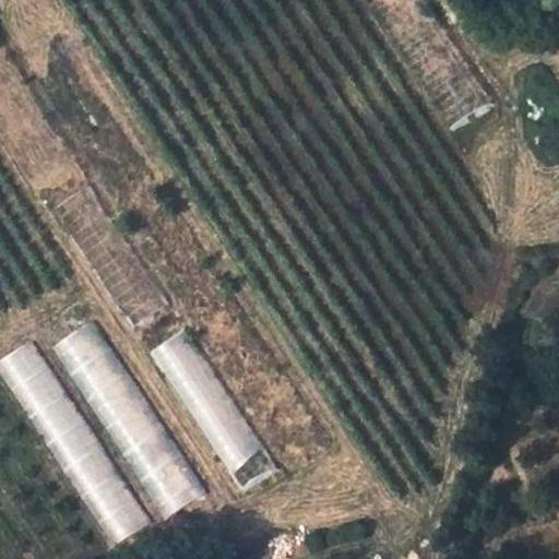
[(132,325),(154,318),(146,296),(125,305),(132,325)]
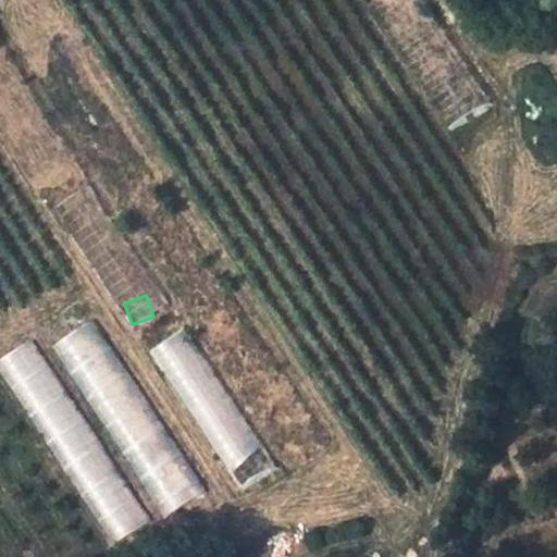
[(94,318),(56,342),(165,514),(203,490),(94,318)]
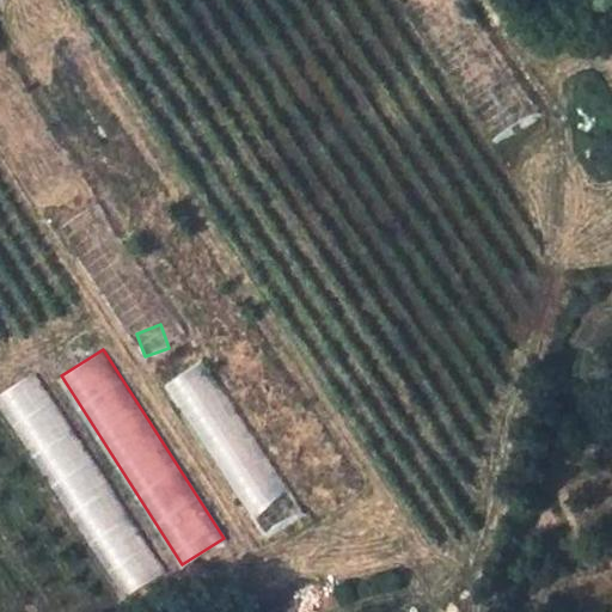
[(204,359),(164,385),(262,538),(301,512),(204,359)]
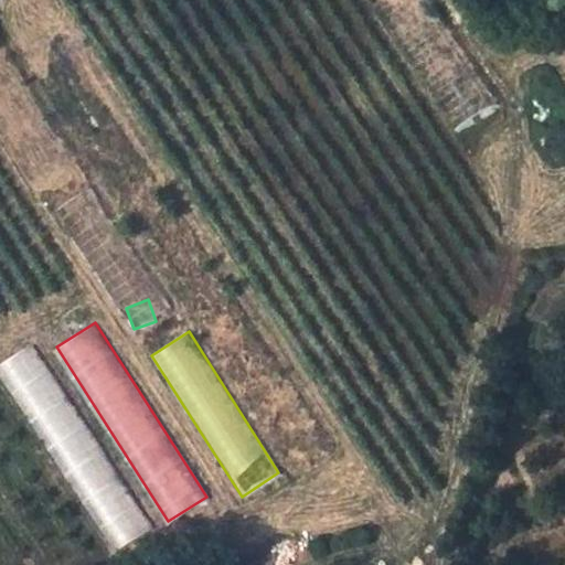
[(106,553),(146,531),(40,340),(1,362),(106,553)]
